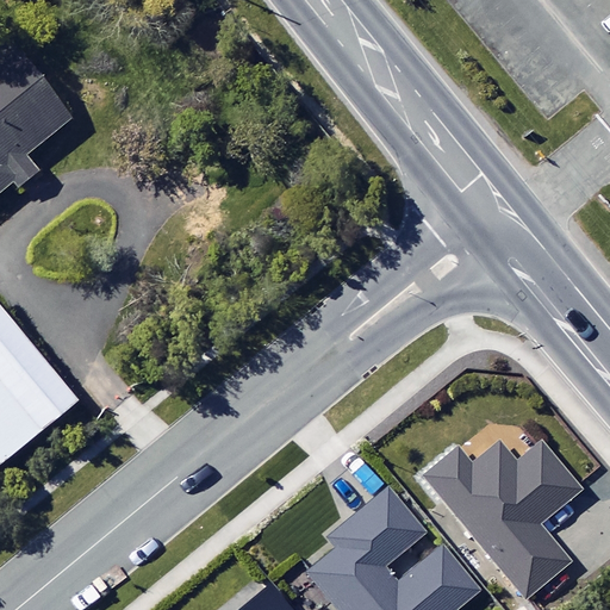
[(74,117),(11,39),(0,48),(0,193),(14,181),(19,187),(41,170),(27,155),(74,117)]
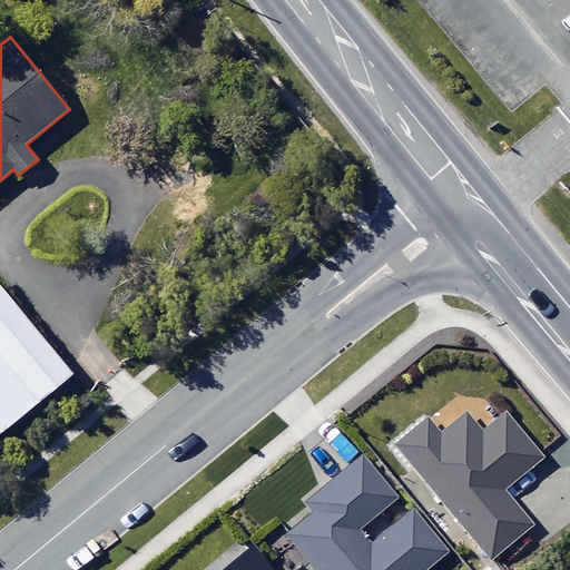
[(0,432),(71,374),(0,286),(0,432)]
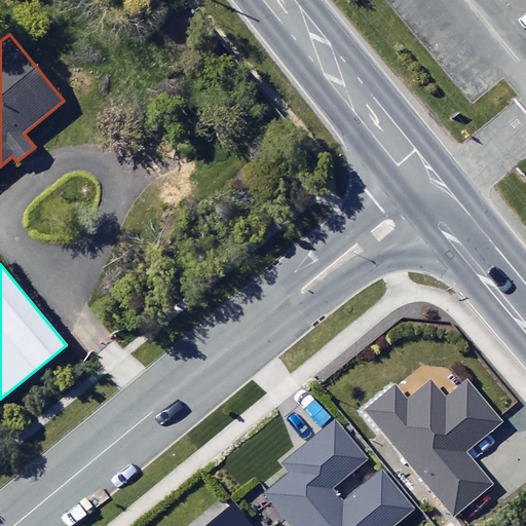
[(442,405),(426,387),(404,407),(390,390),(364,412),(452,519),(487,490),(461,458),(497,428),(463,387),(442,405)]
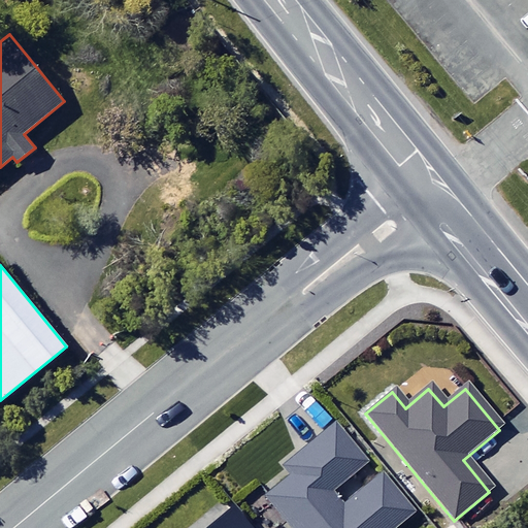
[(363,466),(331,428),(282,468),(287,475),(260,497),(285,527),(396,527),(410,517),(378,477),(339,509),(328,495),(363,466)]
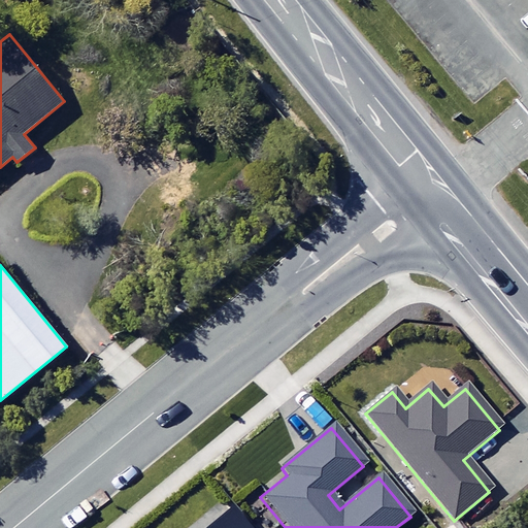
[(240,527),(228,513),(209,527),(240,527)]
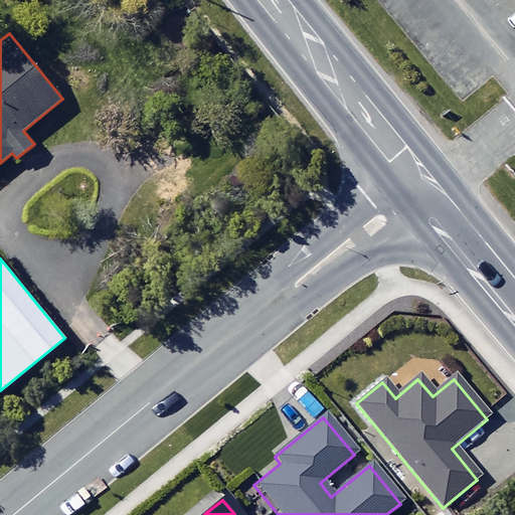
All buildings are outlined.
